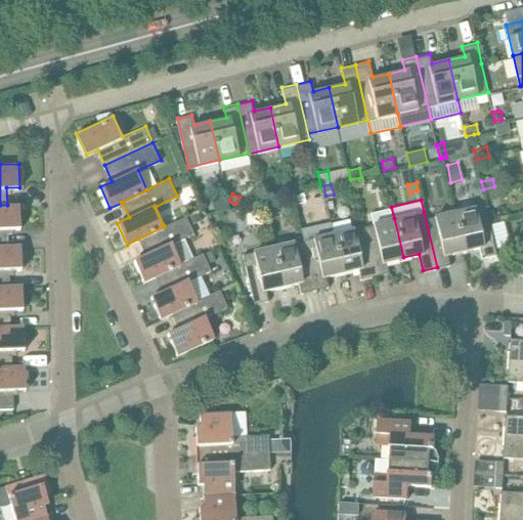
[(0,245),(8,246),(8,245),(8,228),(20,227),(19,204),(7,205),(0,205),(0,245)]
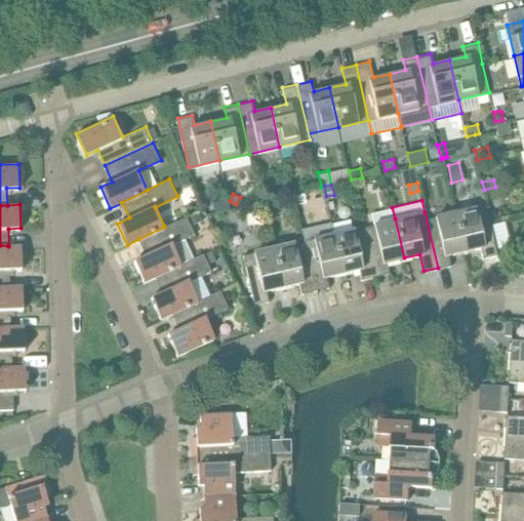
[(487,204),(456,211),(465,250),(481,246),(483,256),(498,253),(497,249),(490,219),(490,217),(488,209),(487,204)]
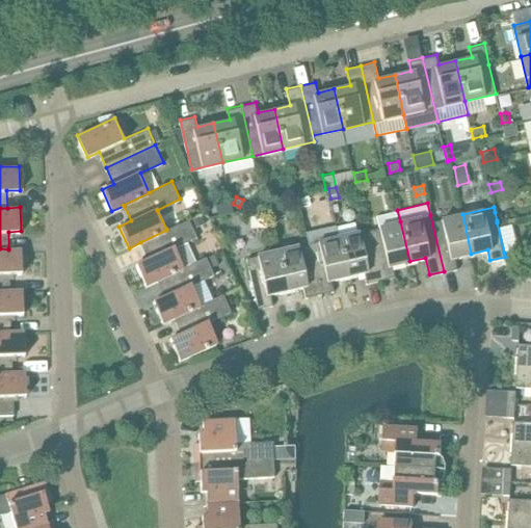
[(379,227),(370,229),(381,279),(395,275),(393,265),(409,261),(400,221),(397,210),(376,215),(379,227)]
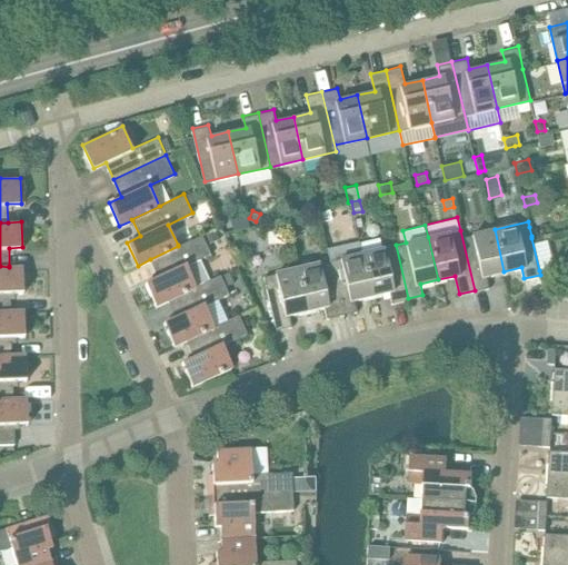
[(461,229),(460,230),(475,290),(489,287),(487,275),(504,271),(495,229),(462,236),(461,229)]
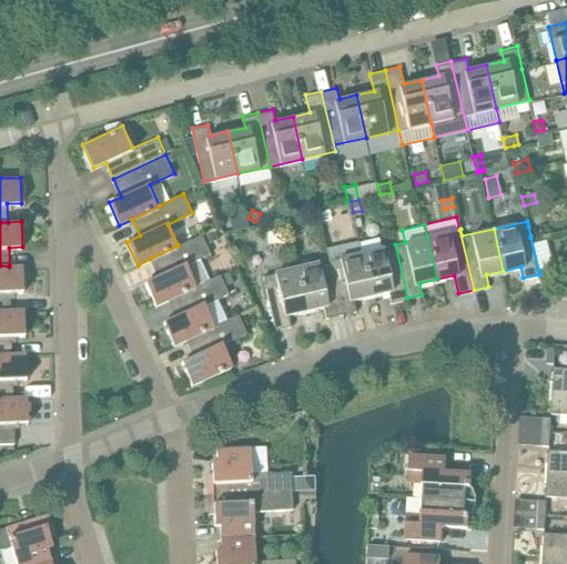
[(158,275),(145,281),(155,304),(169,299),(168,298),(196,285),(195,284),(186,263),(211,252),(202,233),(178,244),(178,245),(150,259),(158,275)]
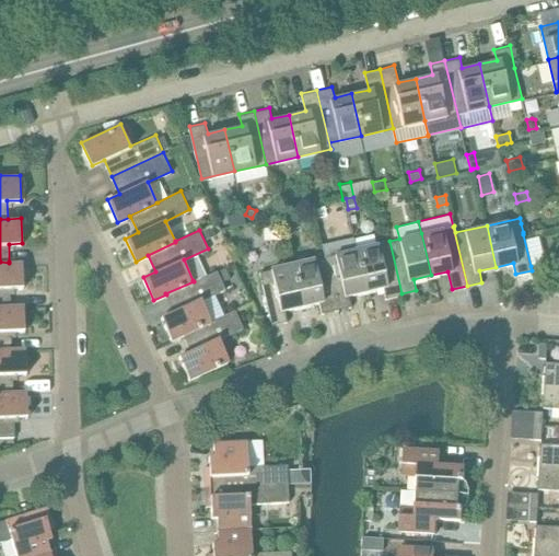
[(538,234),(526,238),(532,263),(545,261),(538,234)]
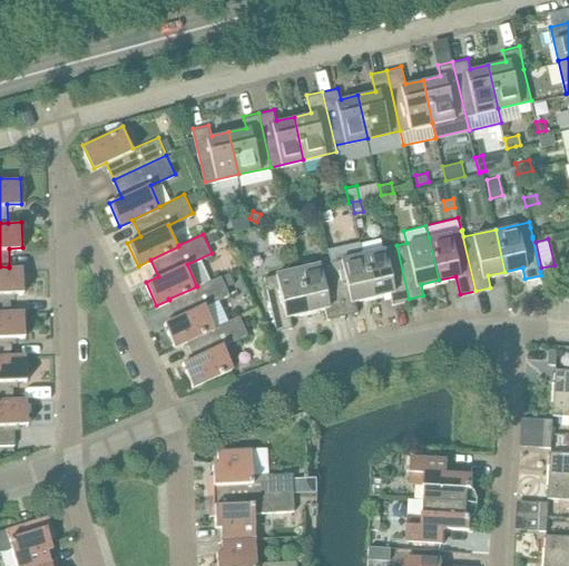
[(396,245),(363,253),(373,295),(390,291),(393,303),(409,299),(396,245)]
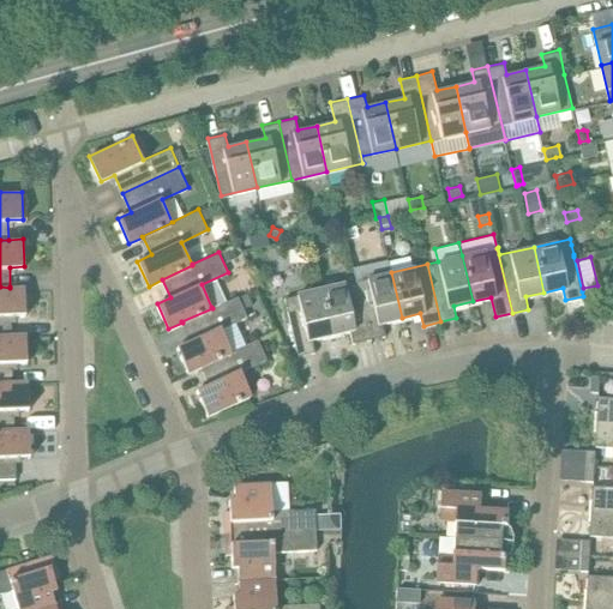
[(391,272),(356,281),(370,338),(385,335),(383,323),(402,318),(391,272)]
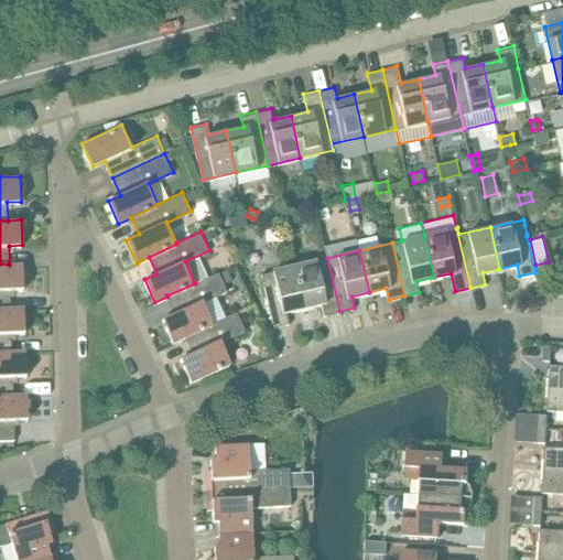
[(327,258),(295,265),(304,308),(322,303),(324,314),(339,311),(327,258)]
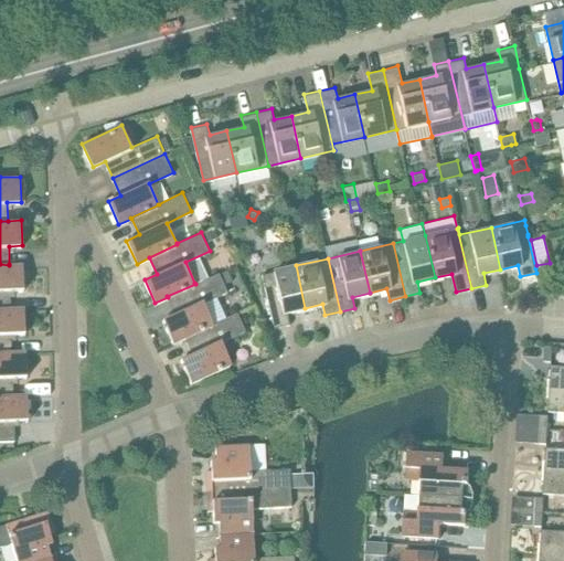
[(0,308),(11,308),(11,307),(10,289),(23,289),(23,264),(9,264),(9,265),(0,264),(0,308)]
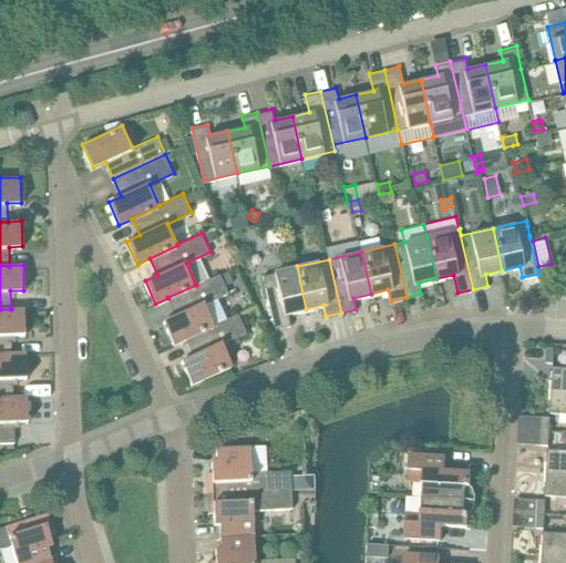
[(297,266),(263,274),(276,328),(291,324),(289,313),(306,309),(297,266)]
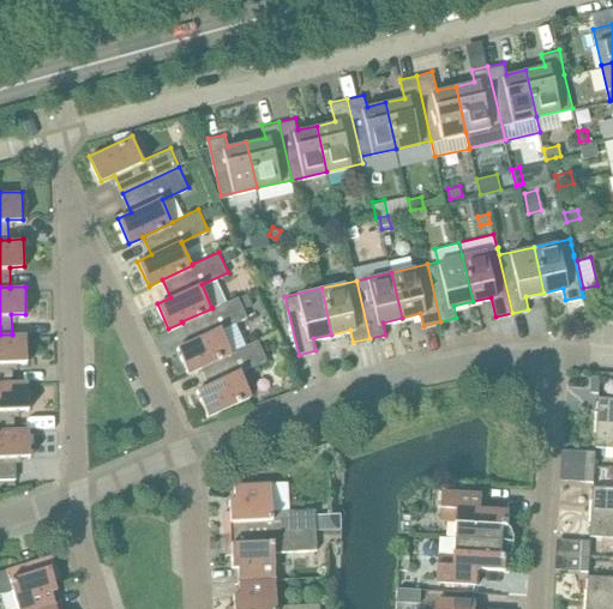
[(191,341),(176,347),(188,372),(202,366),(202,365),(232,351),(232,350),(221,327),(247,315),(244,307),(253,303),(248,291),(239,295),(238,295),(228,300),(211,307),(212,308),(181,321),(182,323),(191,341)]
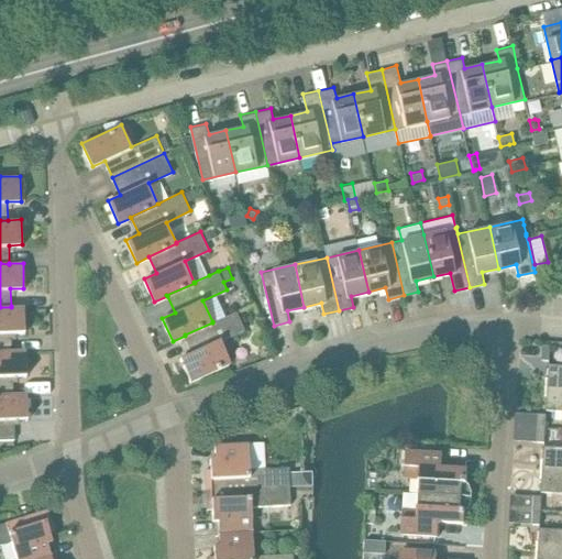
[(0,350),(12,351),(12,350),(11,331),(25,331),(24,306),(11,306),(11,307),(0,307),(0,350)]
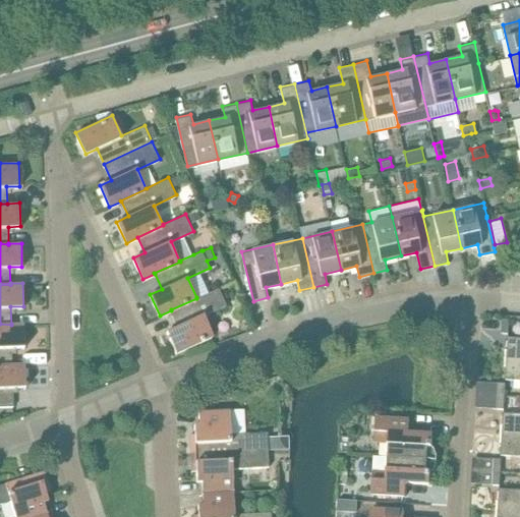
[(178,326),(167,331),(176,352),(214,335),(204,314),(227,304),(219,287),(196,297),(196,298),(171,309),(171,310),(178,326)]
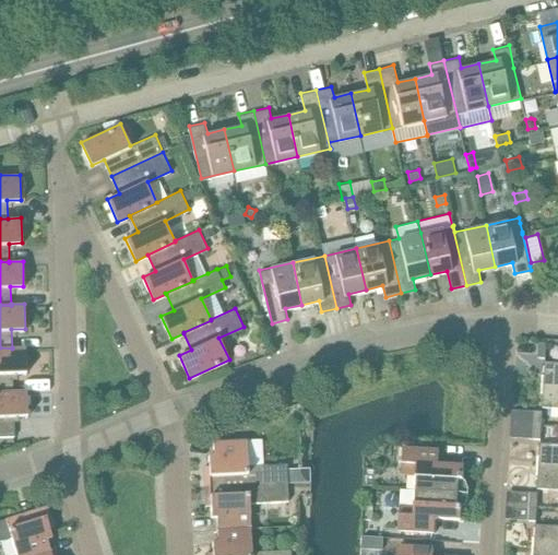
[(0,391),(13,391),(13,390),(13,373),(26,372),(25,346),(12,347),(12,349),(0,347),(0,391)]
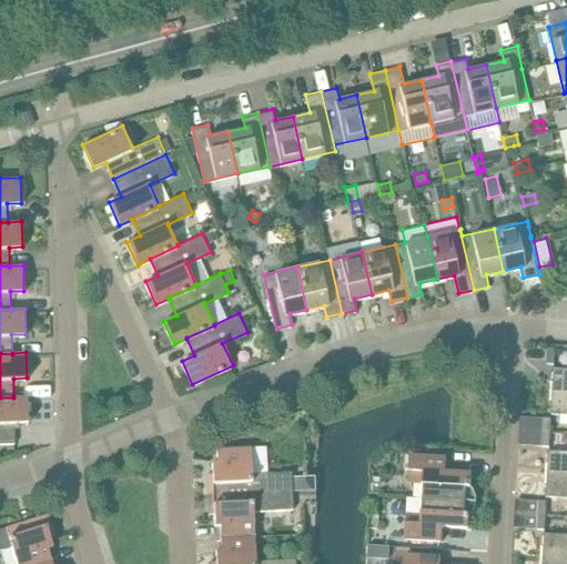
[(566,365),(555,365),(553,389),(566,389),(566,365)]
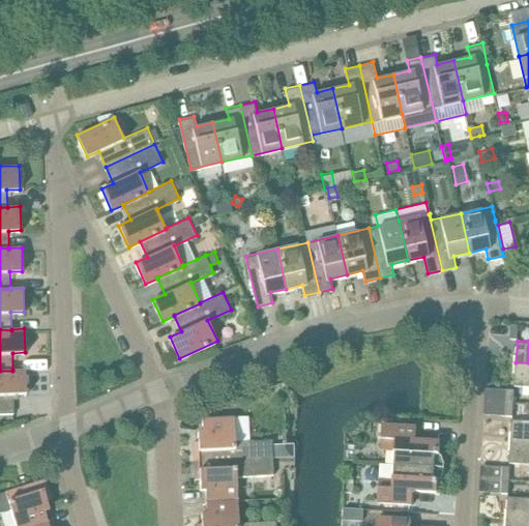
[(528,362),(516,362),(515,384),(528,384),(528,362)]
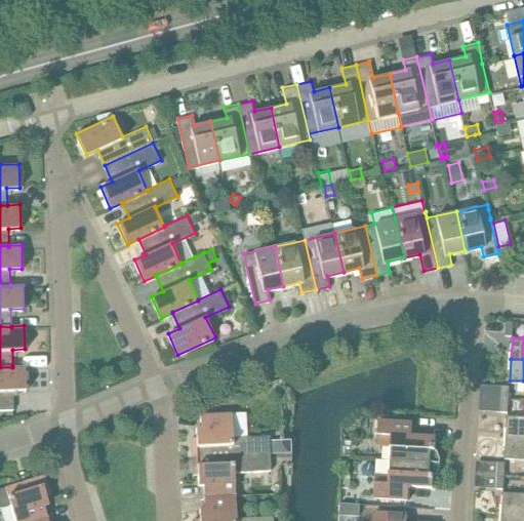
[(0,408),(14,408),(13,390),(26,390),(26,366),(12,366),(12,367),(0,367),(0,408)]
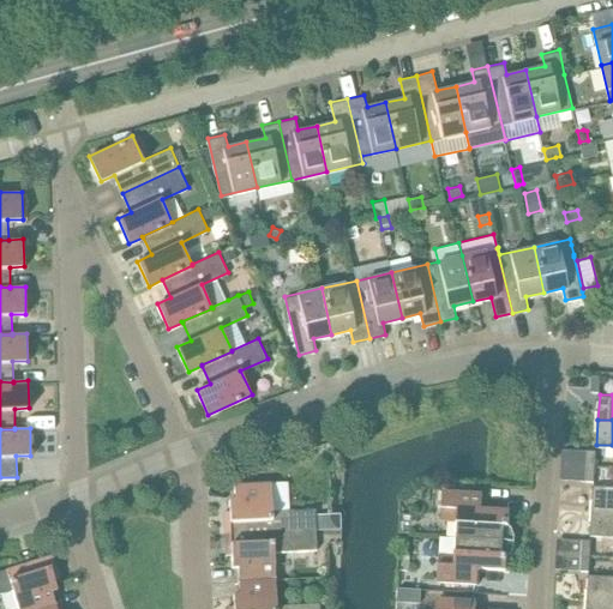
[(230,511),(224,511),(226,532),(316,528),(340,528),(340,513),(316,513),(316,508),(289,508),(272,510),(271,482),(234,483),(235,498),(229,498),(230,511)]
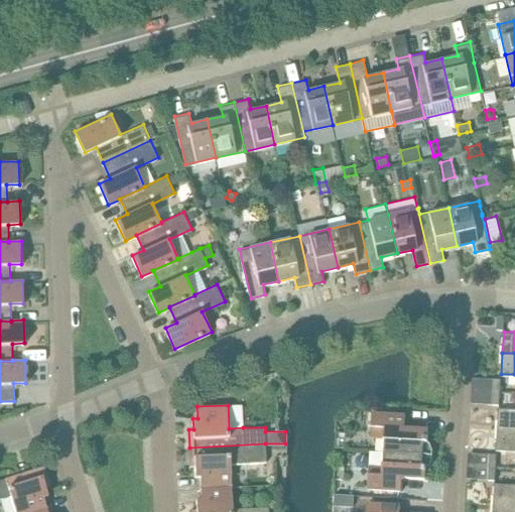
[(498,427),(514,428),(514,407),(499,406),(498,427)]
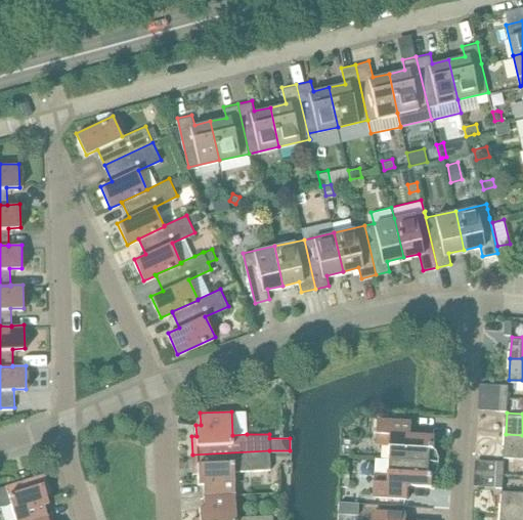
[(391,442),(390,457),(440,460),(440,456),(438,449),(435,446),(436,435),(411,433),(412,420),(379,418),(378,442),(391,442)]
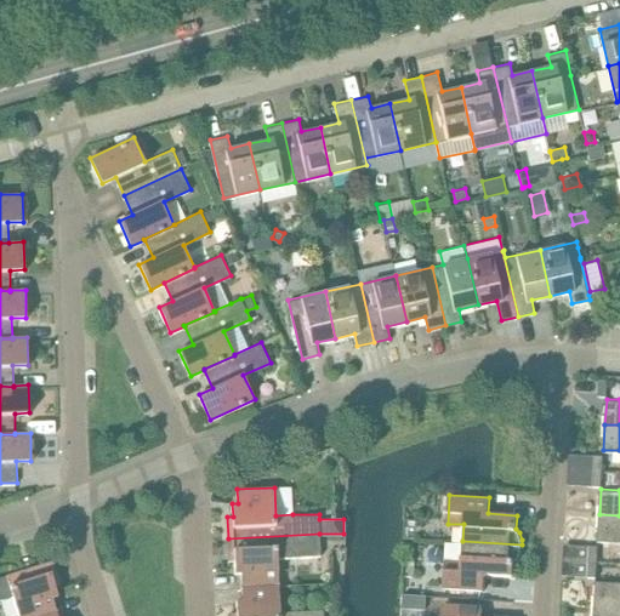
[(619,515),(599,514),(598,540),(619,540),(619,515)]
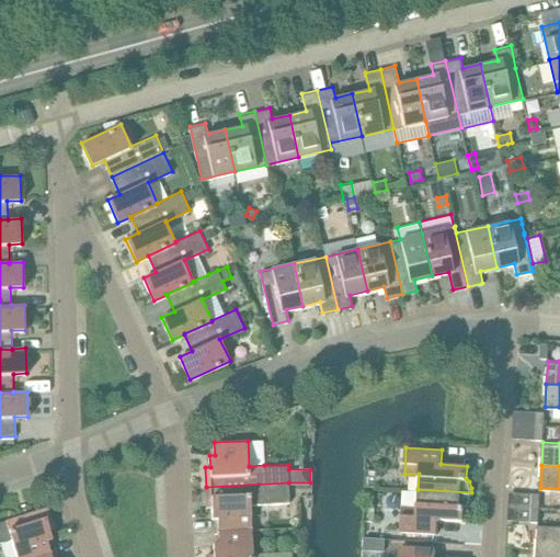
[(289,501),(288,482),(206,487),(206,507),(212,506),(213,516),(217,516),(218,530),(251,527),(250,503),(289,501)]
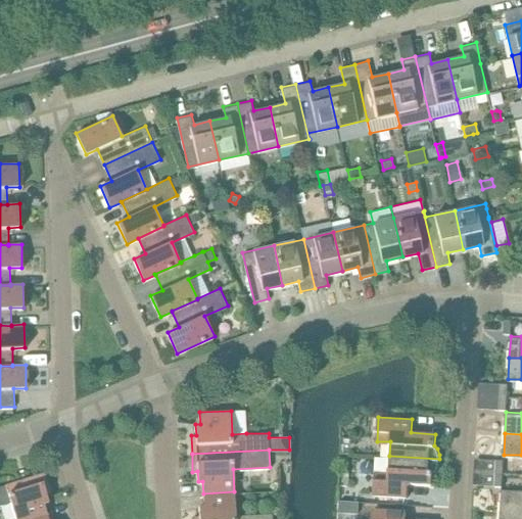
[(438,463),(439,459),(389,456),(389,471),(375,470),(374,493),(408,496),(408,482),(432,484),(433,472),(436,470),(438,463)]
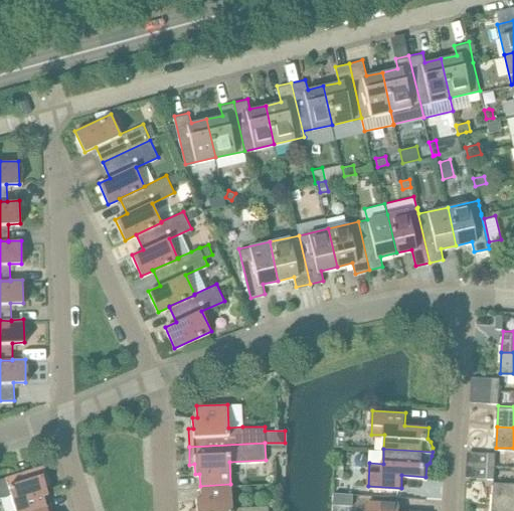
[(0,496),(11,493),(16,510),(29,510),(46,506),(43,495),(48,493),(44,484),(49,482),(43,465),(0,478),(0,496)]
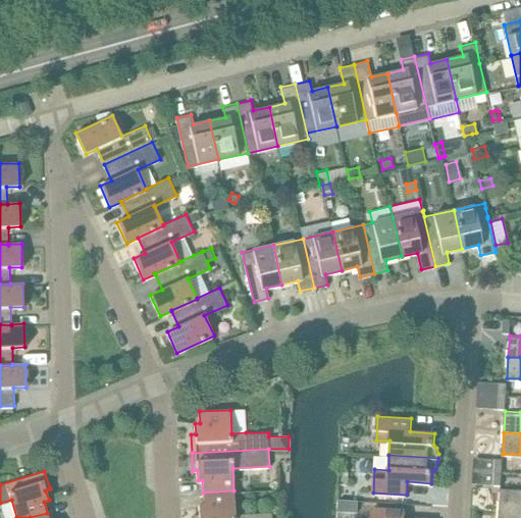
[(500,509),(520,510),(520,488),(501,487),(500,509)]
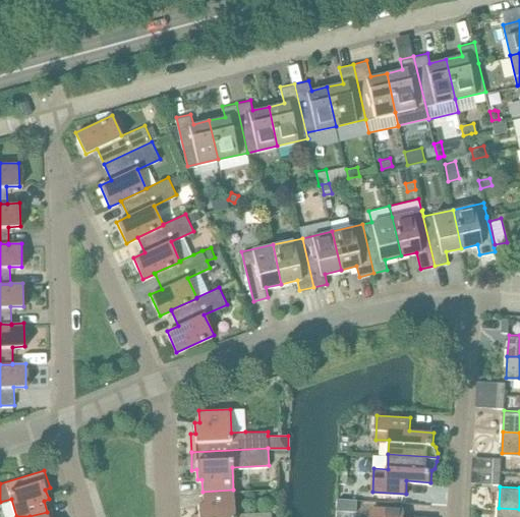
[(193,513),(193,516),(271,516),(271,511),(234,513),(233,490),(203,492),(203,503),(198,503),(198,513),(193,513)]
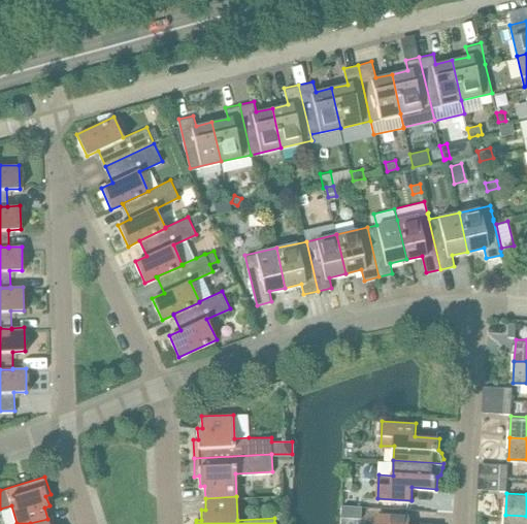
[(409,523),(410,515),(376,514),(375,523),(409,523)]
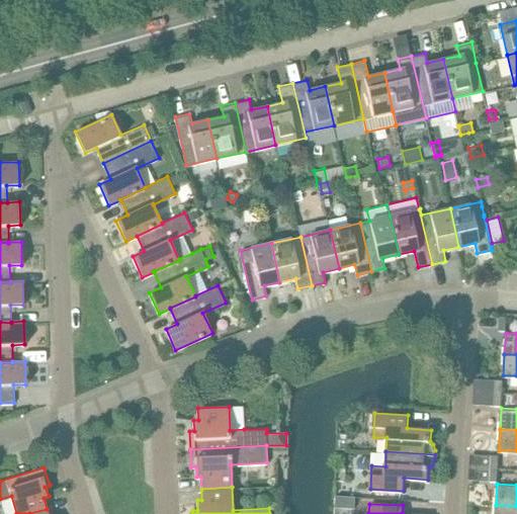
[(516,506),(496,505),(495,513),(516,513),(516,506)]
